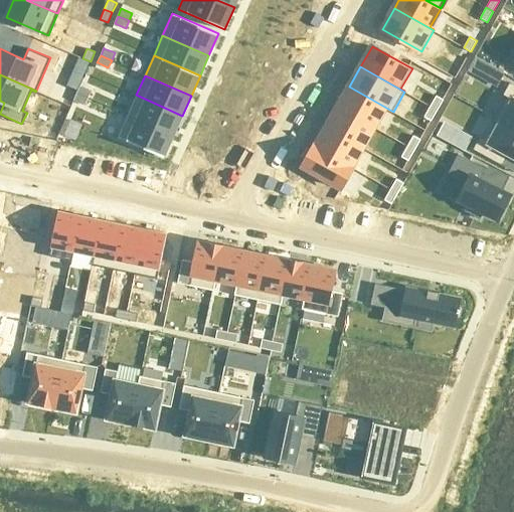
[(513,84),(510,82),(503,95),(506,97),(495,118),(513,127),(513,84)]
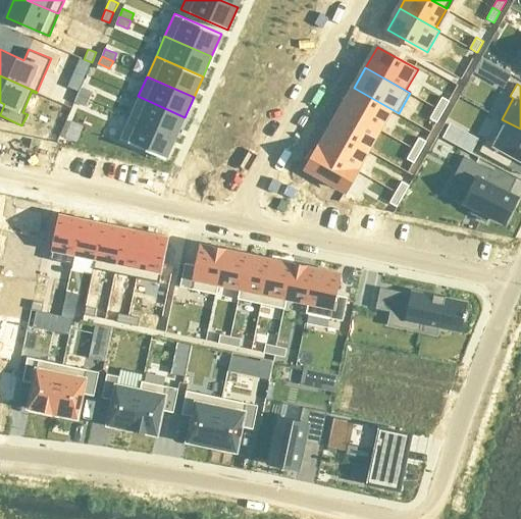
[(82,87),(77,94),(89,99),(93,91),(82,87)]
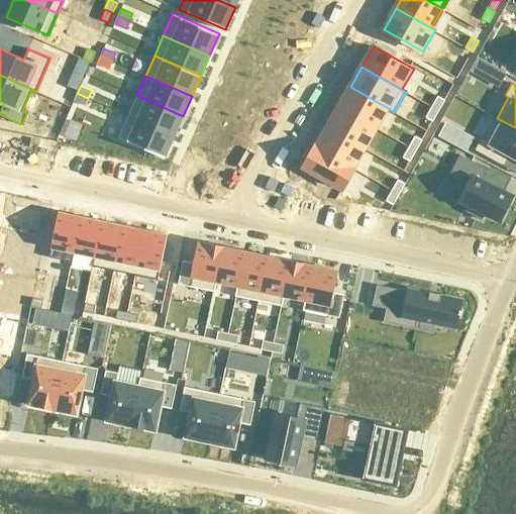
[(350,87),(339,107),(375,127),(386,108),(394,112),(395,112),(350,87)]
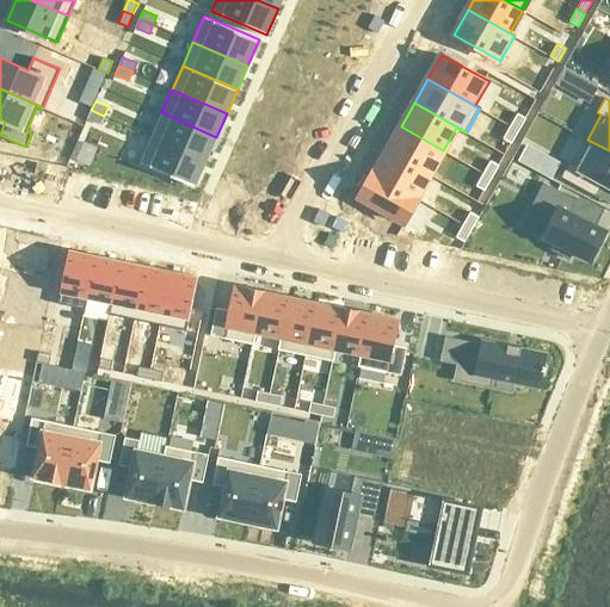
[(91,110),(87,118),(100,124),(104,116),(91,110)]
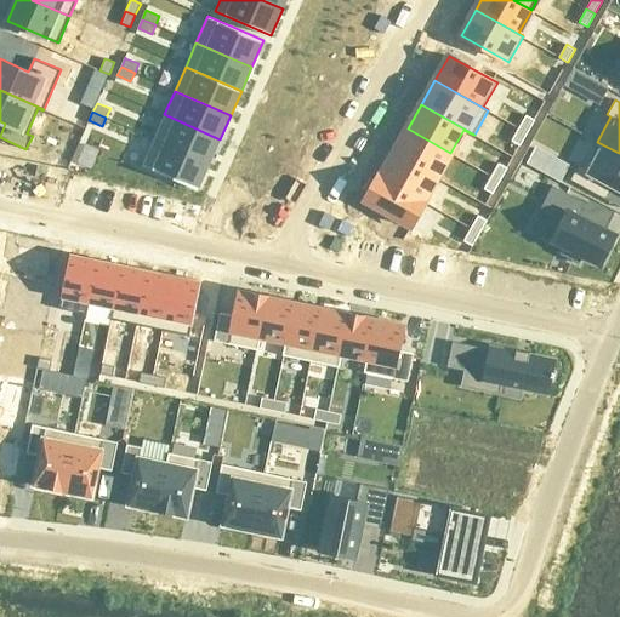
[(164,114),(154,138),(210,163),(220,140),(164,114)]
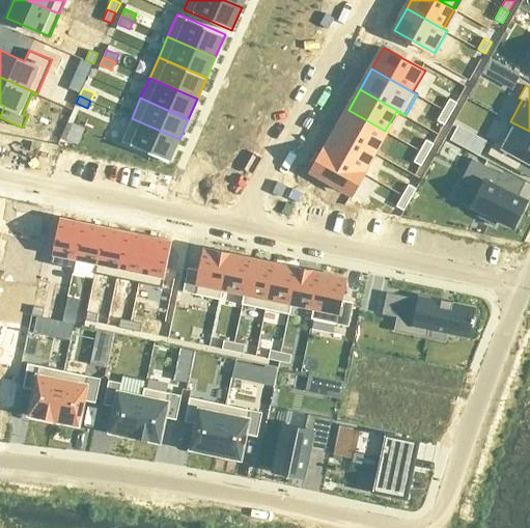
[(456,103),(449,99),(443,109),(450,113),(456,103)]
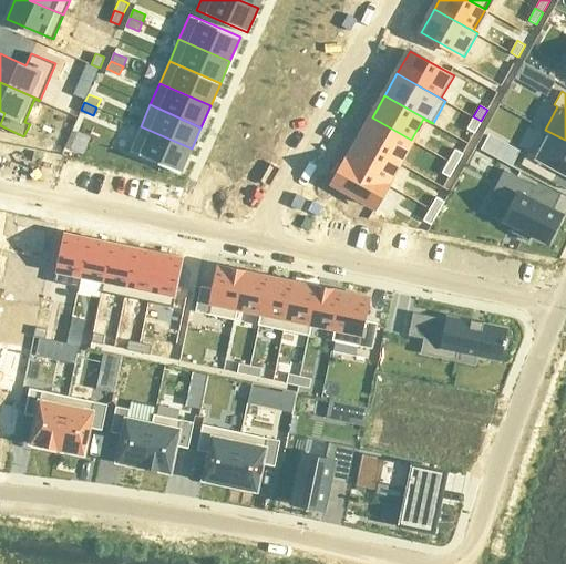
[(466,129),(474,133),(481,121),(473,116),(466,129)]
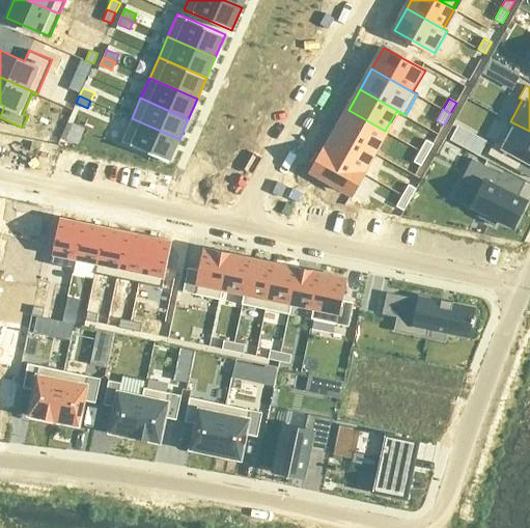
[(349,110),(337,131),(373,151),(385,131),(349,110)]
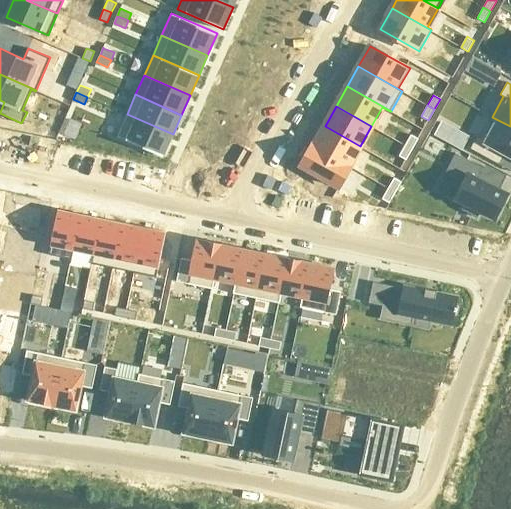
[(127,114),(117,136),(163,156),(173,134),(127,114)]
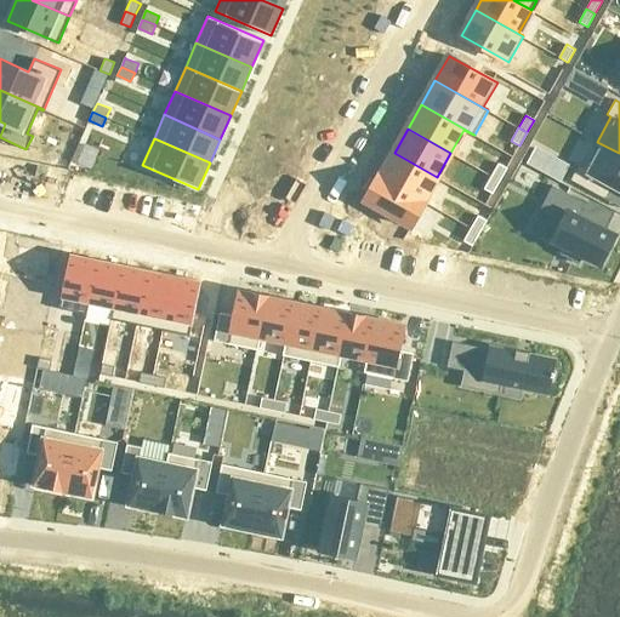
[(610,186),(619,189),(619,153),(597,142),(582,167),(579,165),(570,180),(603,198),(610,186)]
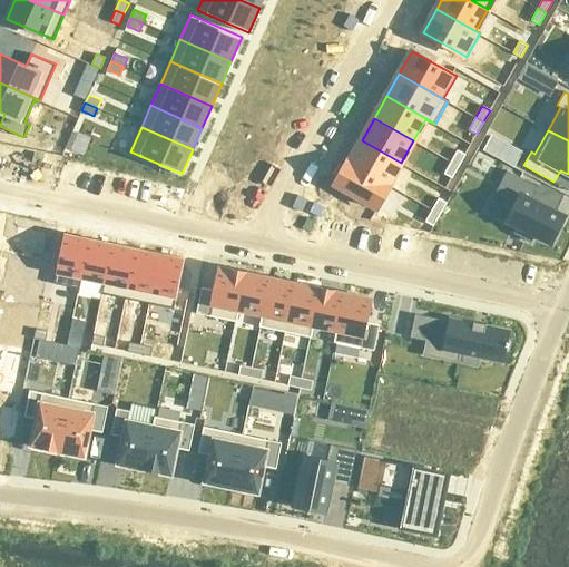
[(349,160),(347,162),(393,187),(393,186),(389,184),(401,163),(362,140),(350,162),(349,160)]
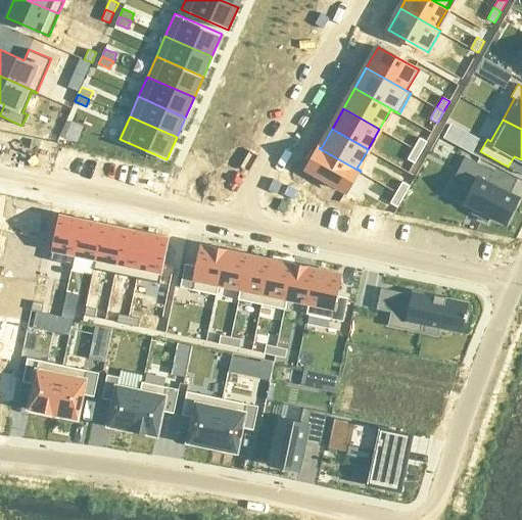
[(427,141),(426,141),(420,137),(414,148),(421,152),(427,141)]
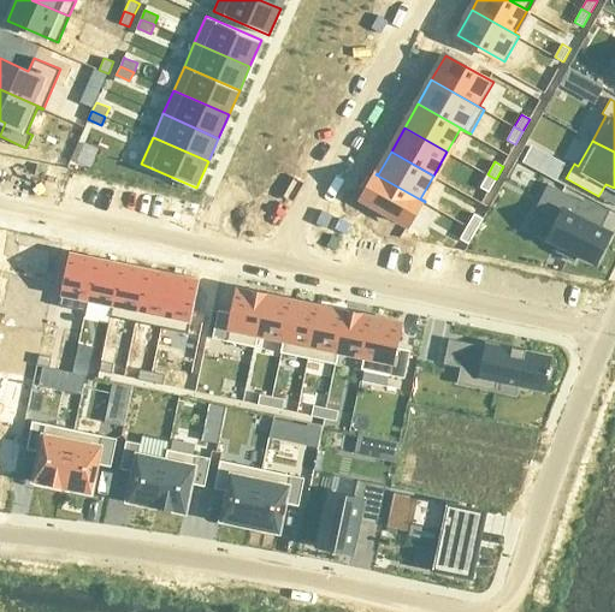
[(376,174),(362,200),(411,226),(425,202),(376,174)]
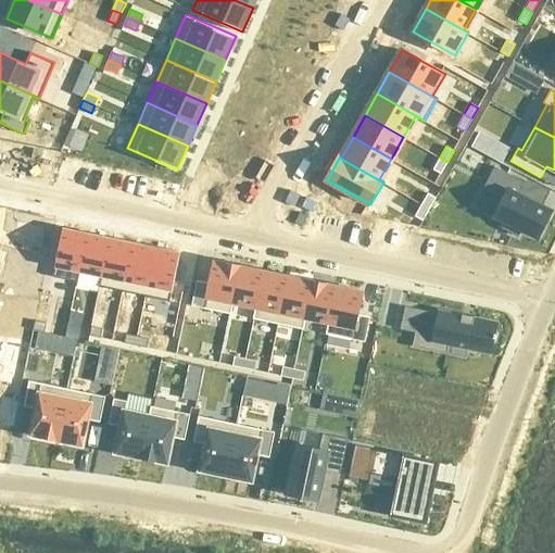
[(448,162),(440,158),(433,168),(441,173),(448,162)]
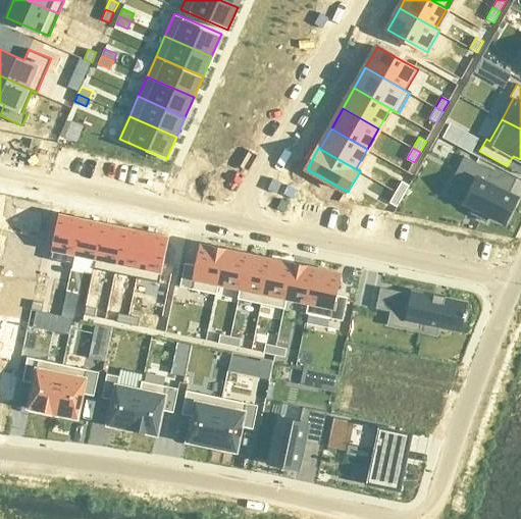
[(517,195),(509,192),(487,182),(492,170),(462,156),(456,169),(473,176),(462,201),(474,207),(472,212),(486,219),(489,214),(505,221),(517,195)]
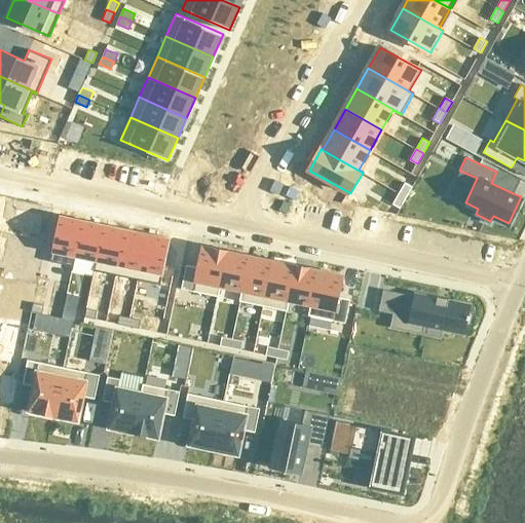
[(405,182),(399,193),(406,197),(412,186),(405,182)]
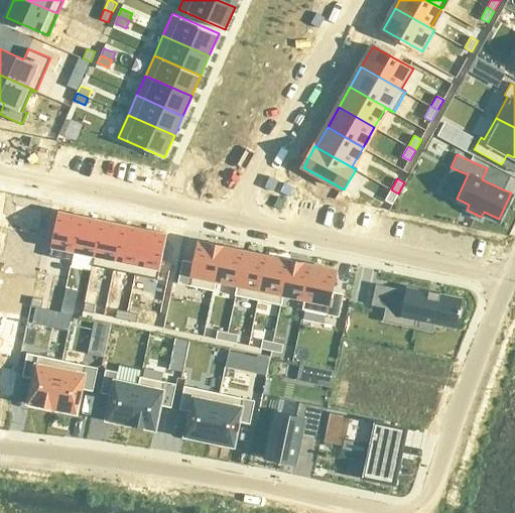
[(392,204),(398,194),(391,189),(385,200),(392,204)]
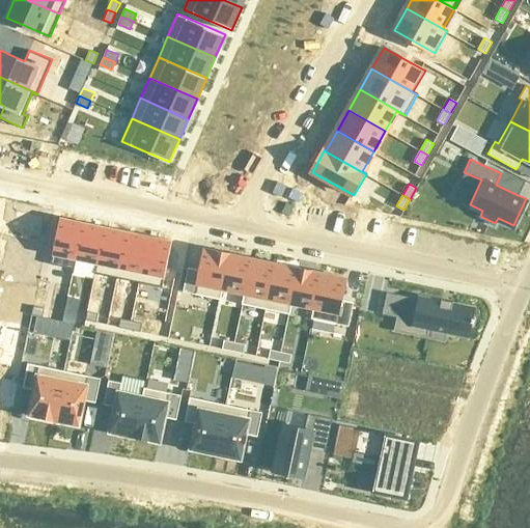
[(60,218),(50,264),(74,269),(83,222),(60,218)]
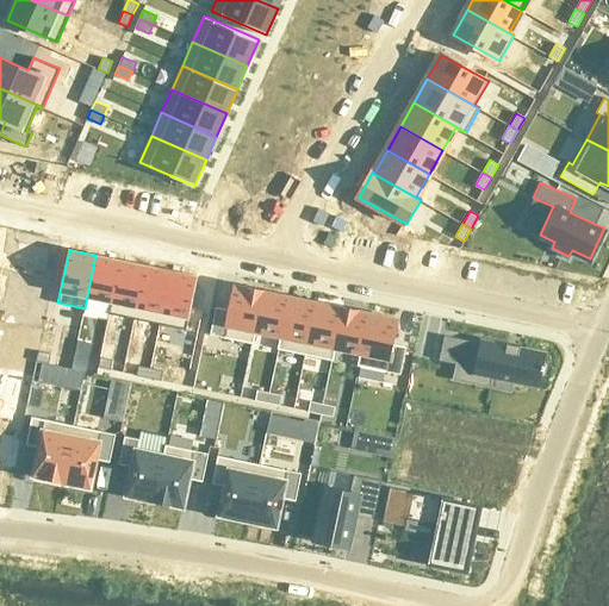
[(95,255),(85,308),(86,308),(88,298),(111,303),(109,313),(110,313),(120,261),(95,255)]
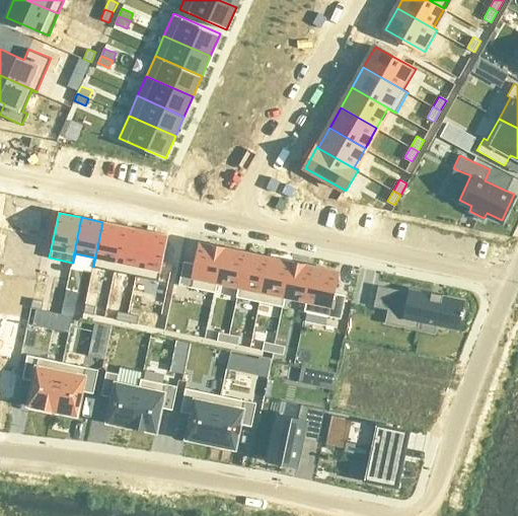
[(102,222),(93,267),(115,272),(124,226),(102,222)]
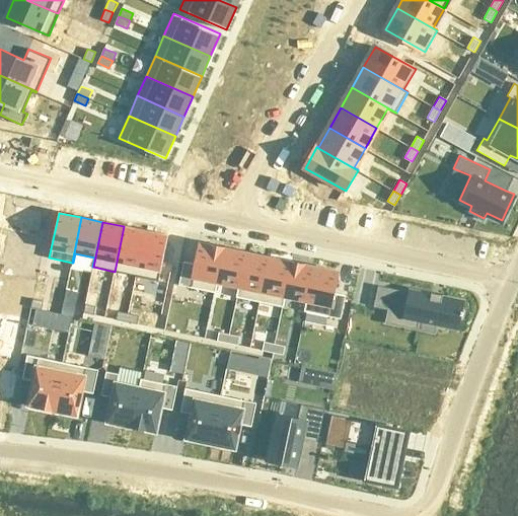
[(124,226),(115,272),(136,276),(145,231),(124,226)]
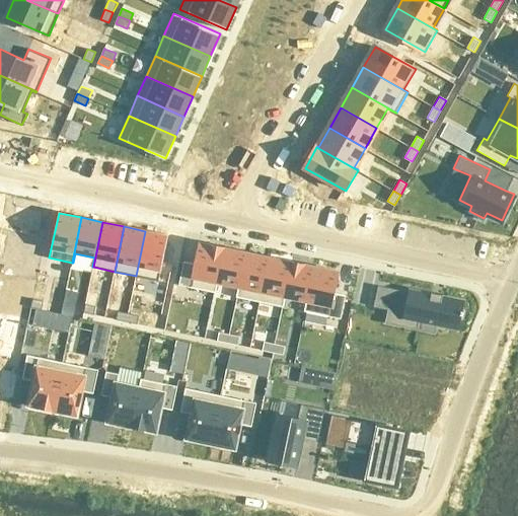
[(145,231),(136,276),(158,281),(168,235),(145,231)]
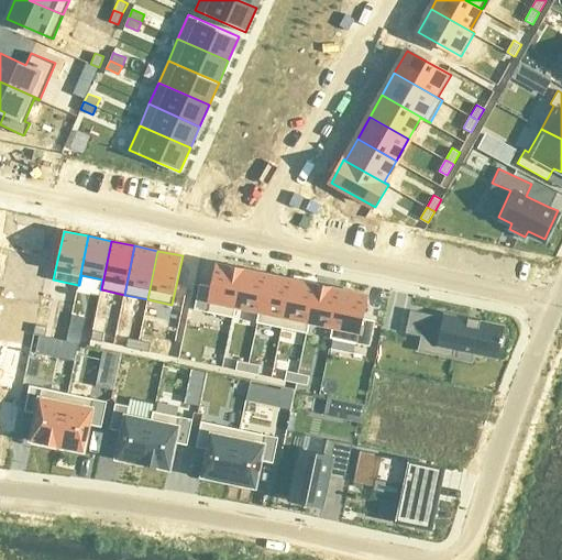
[(199,283),(194,309),(233,317),(243,268),(217,263),(212,286),(199,283)]
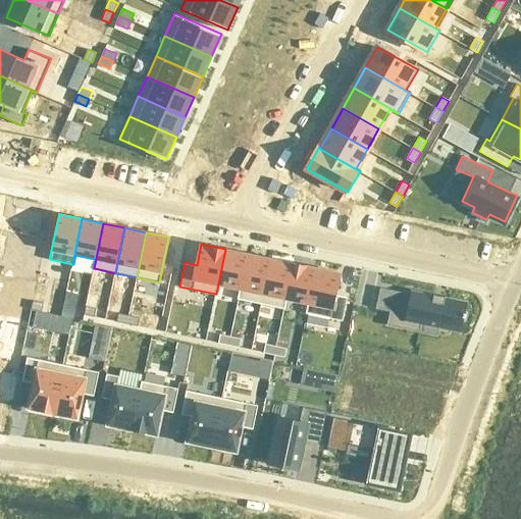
[(225,249),(216,294),(216,295),(218,284),(240,289),(238,299),(239,299),(248,253),(225,249)]
